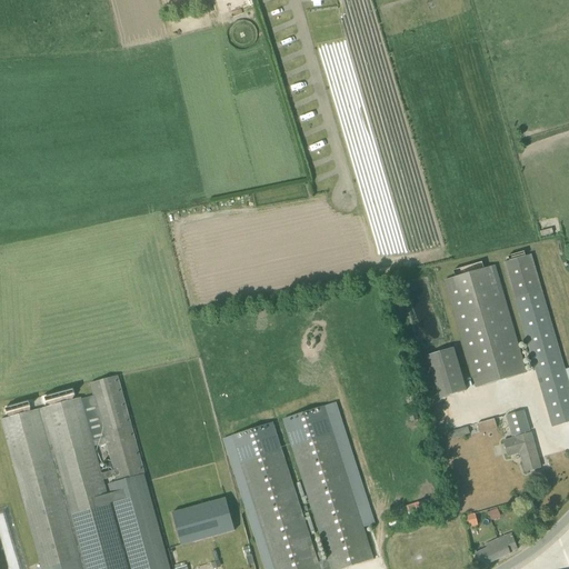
[(568,422),(568,386),(541,291),(530,255),(505,262),(552,427),(552,428),(568,422)]
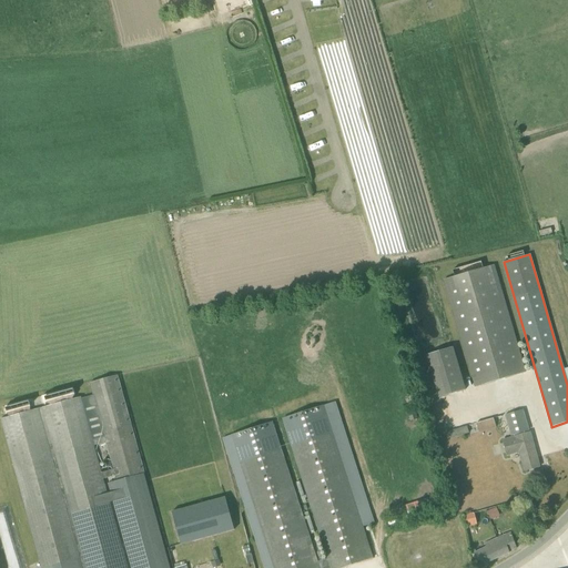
[(455,277),(445,280),(476,387),(525,373),(494,265),(483,269),(482,262),(453,271),(455,277)]
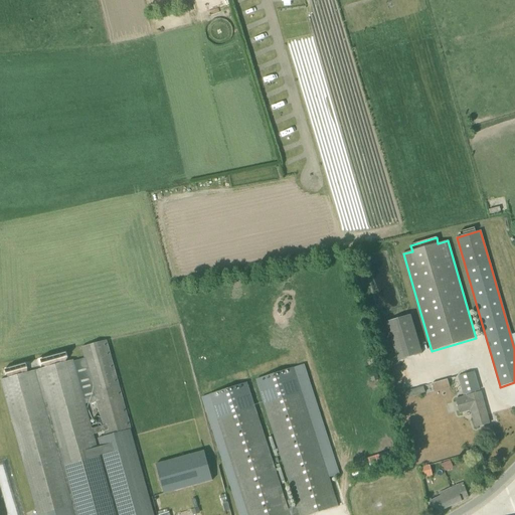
[(398,361),(421,354),(410,315),(387,322),(398,361)]
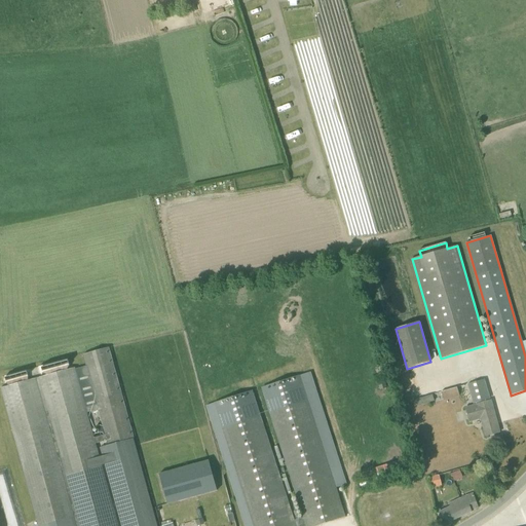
[(121,525),(157,525),(109,348),(83,354),(97,405),(98,410),(105,436),(107,441),(99,443),(121,525)]
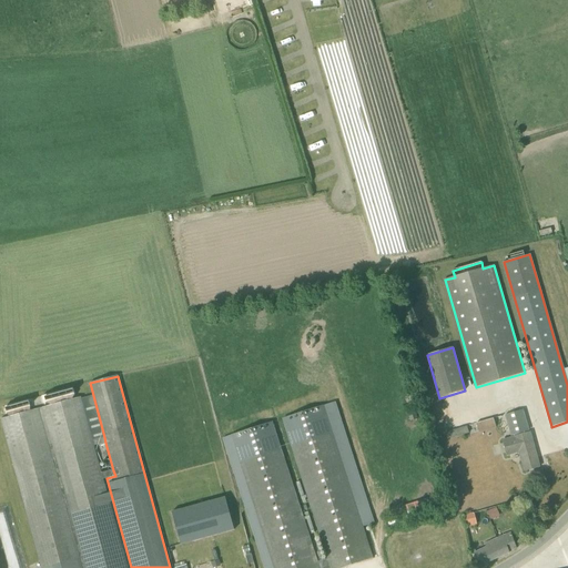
[(107,478),(115,476),(113,470),(102,473),(94,446),(105,443),(104,437),(92,440),(81,397),(1,419),(41,567),(127,567),(103,479),(107,478)]
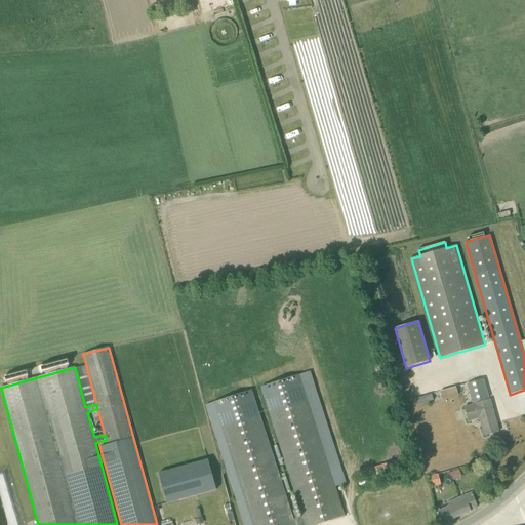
[(15,373),(16,381),(30,378),(29,370),(15,373)]
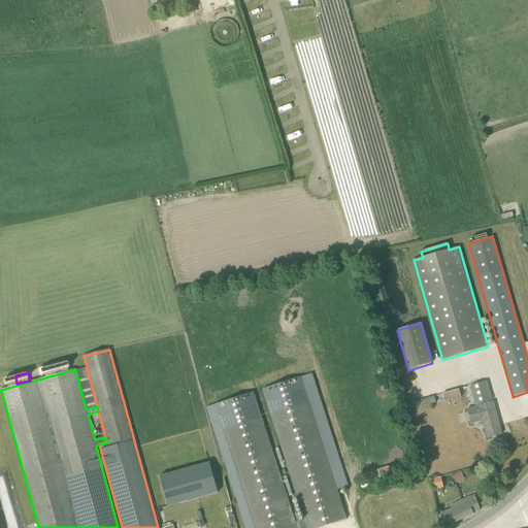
[(487,382),(468,387),(474,406),(492,401),(487,382)]
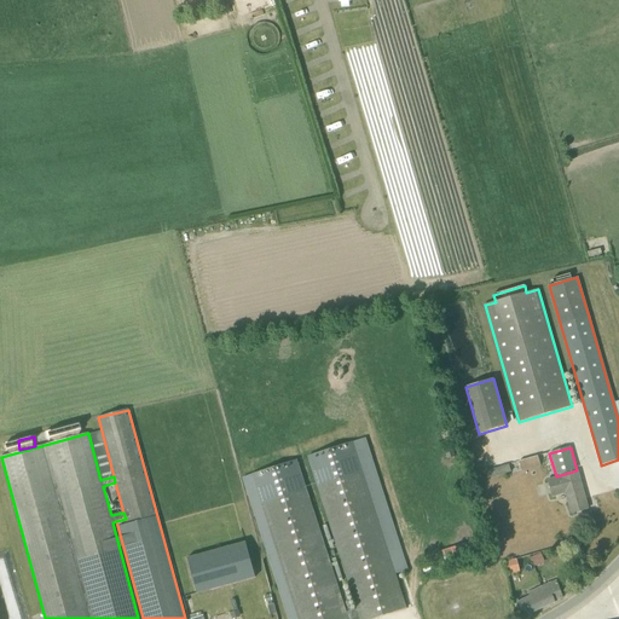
[(539,456),(520,460),(522,470),(542,467),(539,456)]
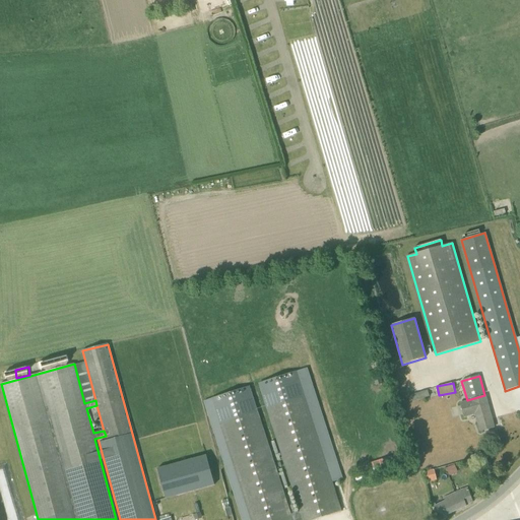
[(314,519),(341,512),(304,395),(266,407),(300,512),(290,515),(257,410),(219,421),(251,519),(314,519)]
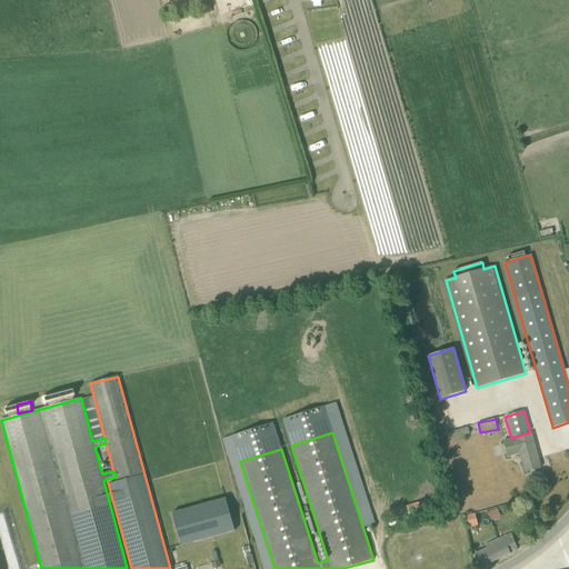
[(516,438),(503,441),(508,457),(520,453),(526,472),(541,468),(531,433),(516,438)]
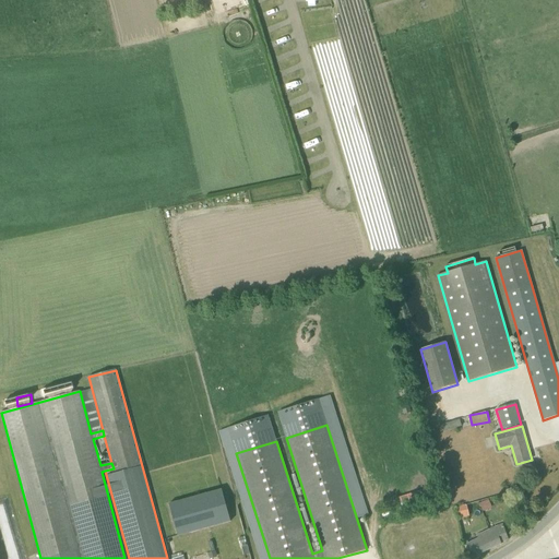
[(222,489),(169,503),(179,536),(230,522),(222,489)]
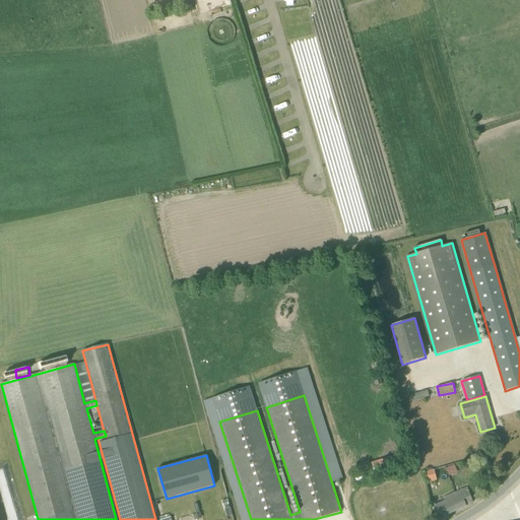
[(437,479),(434,470),(425,472),(427,482),(437,479)]
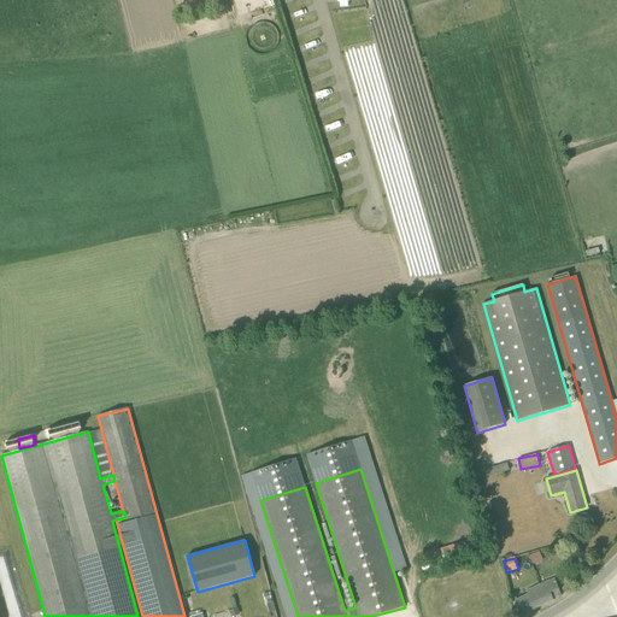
[(515,601),(521,616),(553,600),(553,599),(562,595),(556,579),(546,582),(527,592),(528,594),(515,601)]
